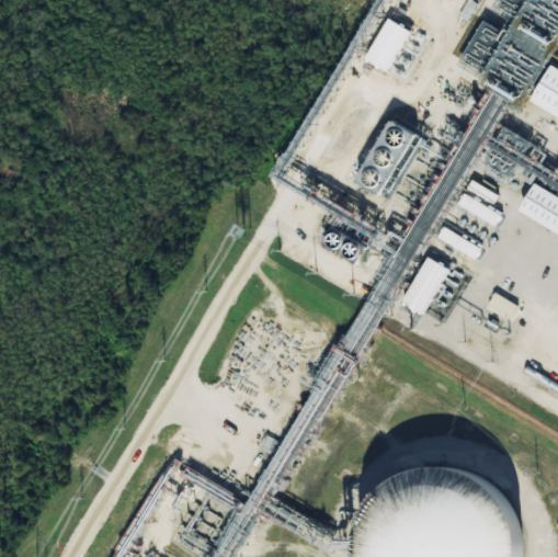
[(464,55),(479,67),(488,70),(485,81),(519,92),(522,88),(536,92),(547,60),(557,64),(557,0),(497,0),(497,2),(505,9),(515,12),(513,20),(508,26),(476,16),(464,55)]
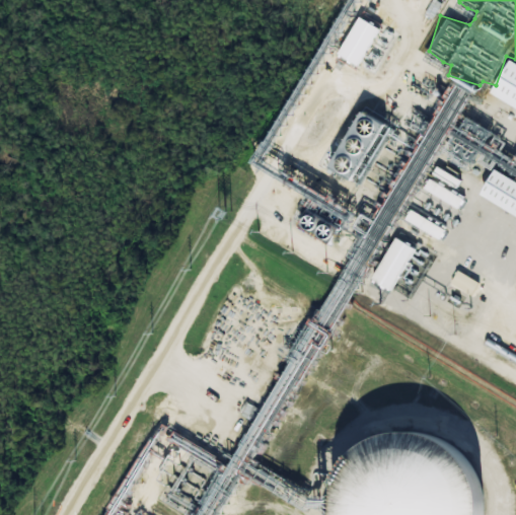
[(508,65),(515,69),(515,108),(490,93),(508,65)]
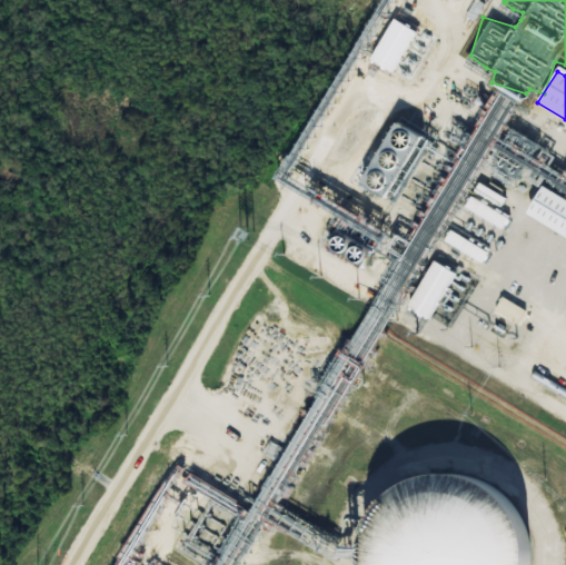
[(390,199),(428,136),(396,117),(359,180),(390,199)]
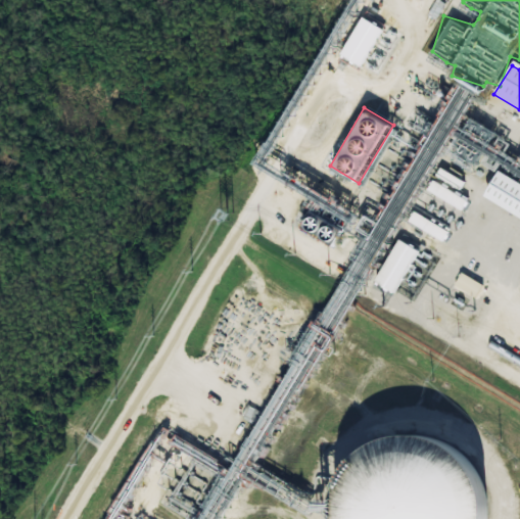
[(519,187),(519,218),(482,196),(495,174),(519,187)]
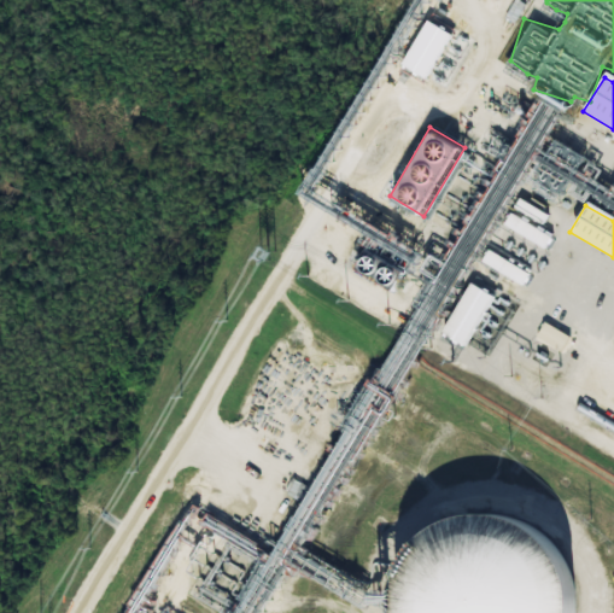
[(478,257),(519,281),(525,269),(485,246),(478,257)]
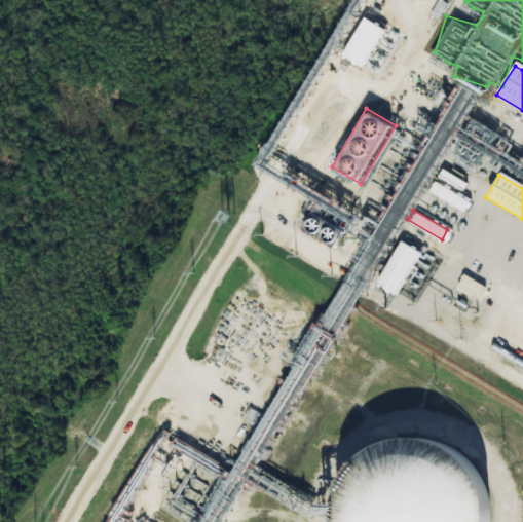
[(391,292),(374,282),(399,240),(416,251),(391,292)]
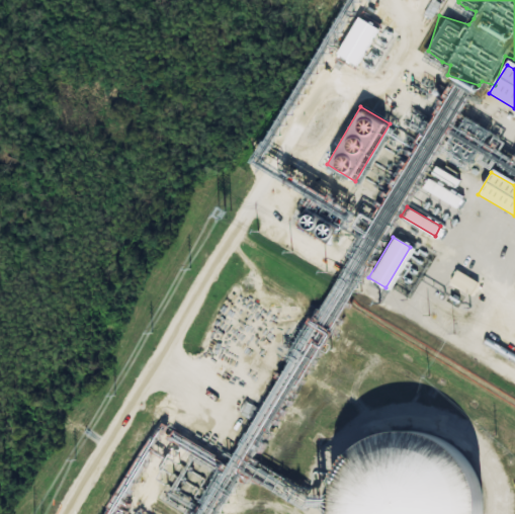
[(354,456),(341,477),(334,500),(335,513),(482,513),(483,503),(478,479),(464,457),(445,442),(422,434),(398,434),(374,441),(354,456)]
